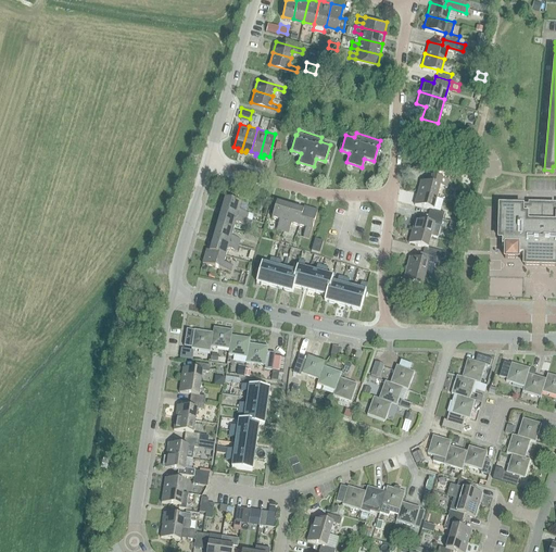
[(420,177),(417,189),(436,195),(439,183),(445,184),(447,177),(431,173),(429,179),(420,177)]
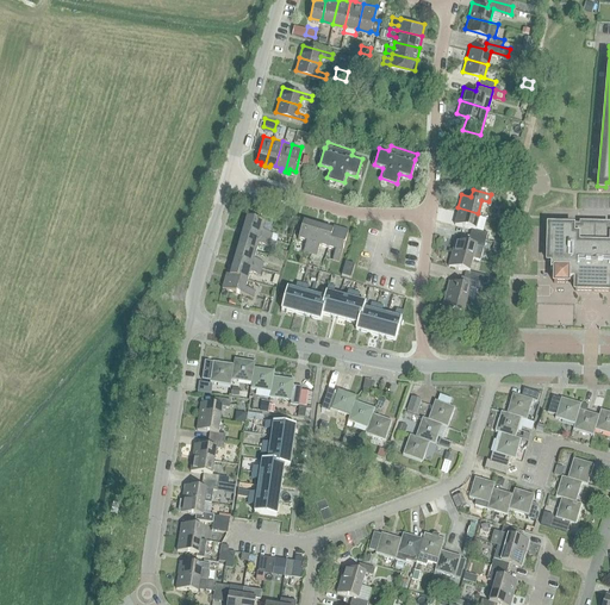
[(474,226),(478,213),(458,207),(455,222),(472,226),(470,232),(485,237),(486,230),(474,226)]
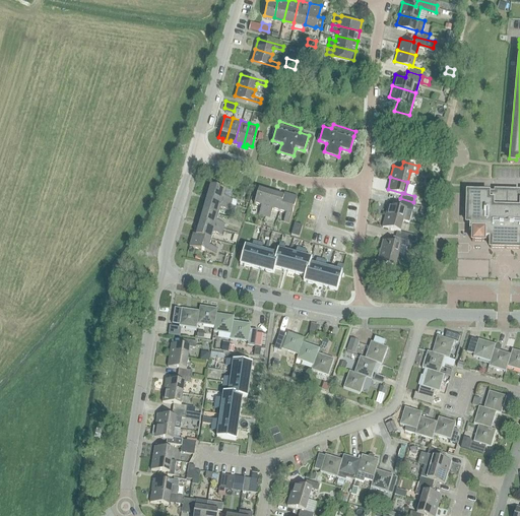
[(210,182),(207,195),(230,201),(232,196),(230,195),(223,193),(225,187),(210,182)]
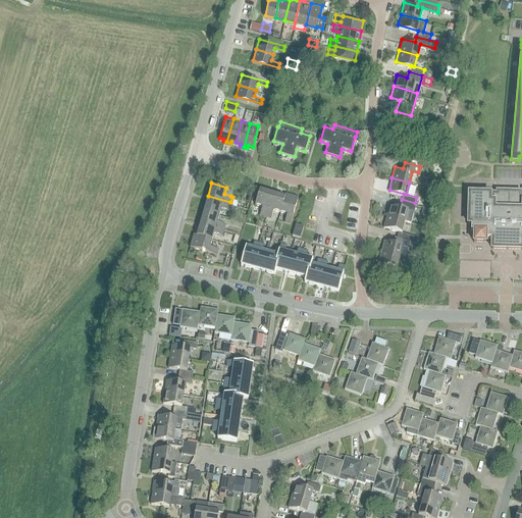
[(260,212),(265,214),(272,191),(260,187),(255,202),(262,204),(260,212)]
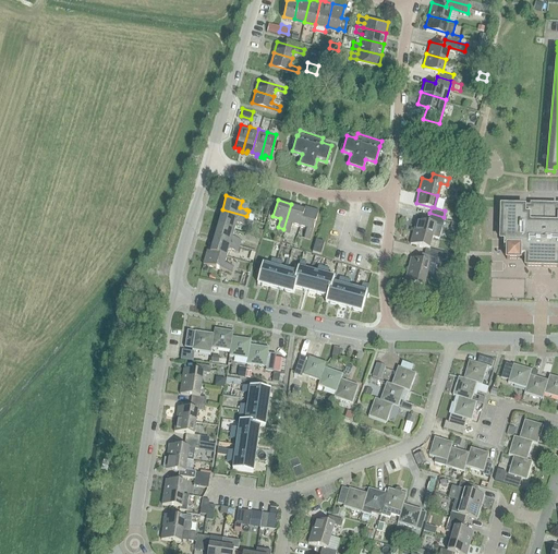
[(557,204),(556,204),(556,202),(531,202),(531,204),(500,203),(500,236),(504,236),(502,243),(507,243),(506,255),(519,255),(519,252),(522,252),(525,252),(525,263),(557,263),(557,255),(557,204)]
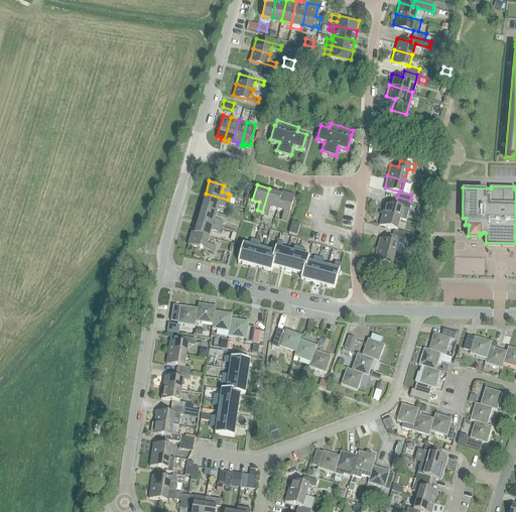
[(270,205),(276,207),(281,192),(269,188),(262,212),(267,213),(270,205)]
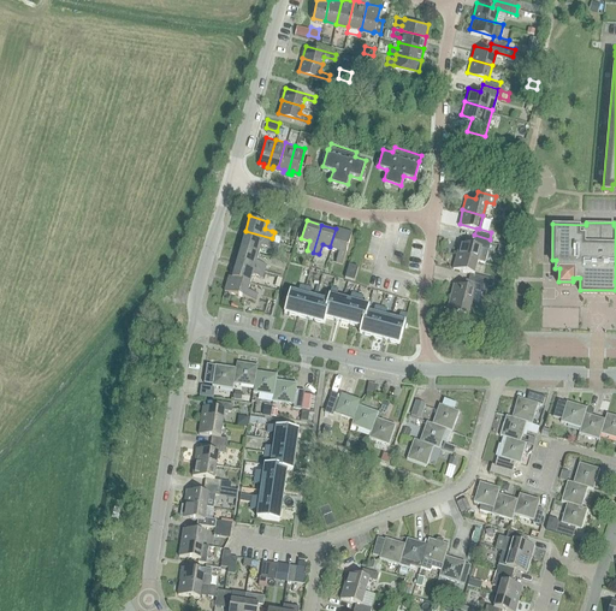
[(337,225),(336,229),(330,247),(338,249),(335,259),(342,261),(351,230),(337,225)]
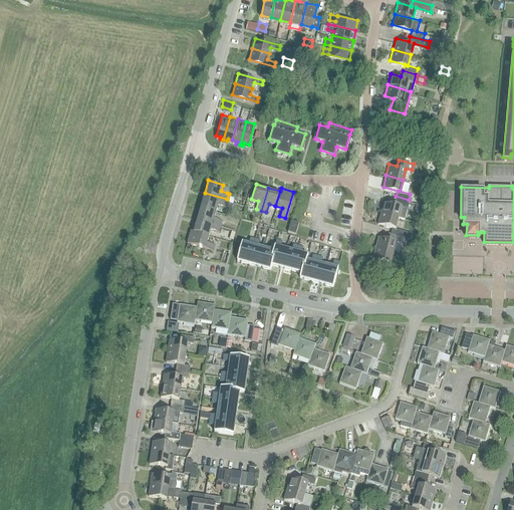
[(226,205),(227,199),(205,193),(201,205),(216,209),(218,202),(226,205)]
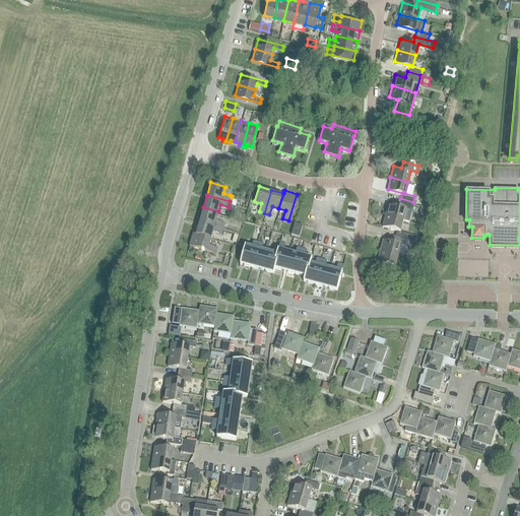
[(388,201),(385,212),(402,217),(409,219),(412,208),(413,202),(400,198),(399,204),(388,201)]
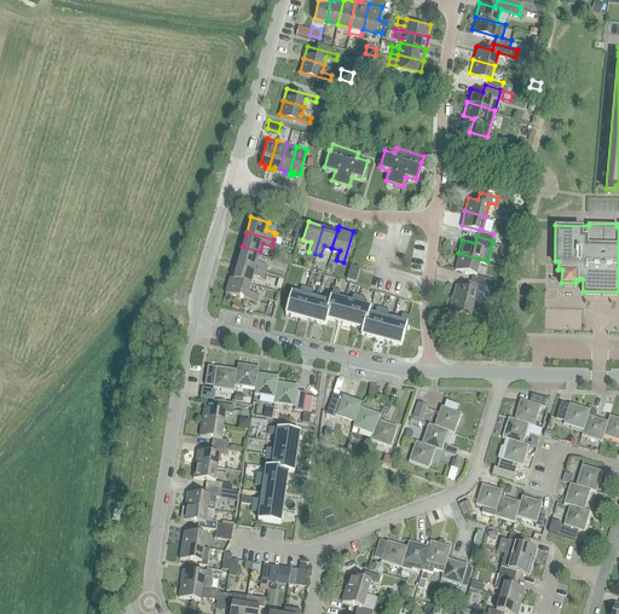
[(258,260),(260,252),(242,247),(237,261),(265,268),(266,262),(258,260)]
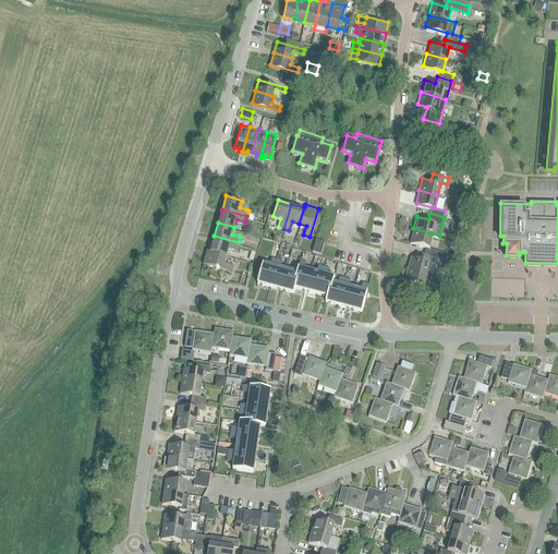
[(425,245),(424,251),(443,256),(446,256),(447,250),(440,249),(428,245),(432,233),(413,228),(410,240),(425,245)]
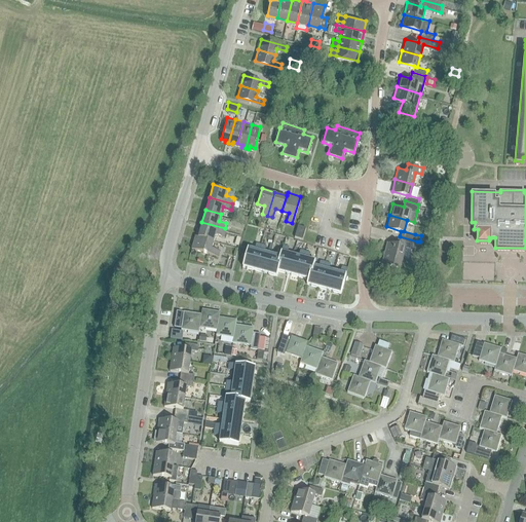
[(223,234),(225,228),(201,222),(198,234),(213,238),(215,231),(223,234)]
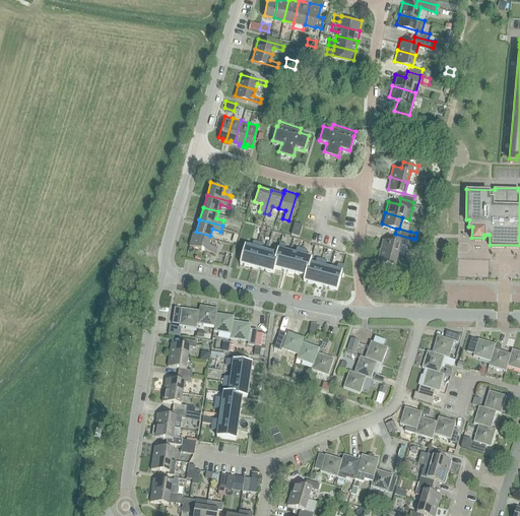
[(295,219),(290,232),(299,234),(302,222),(295,219)]
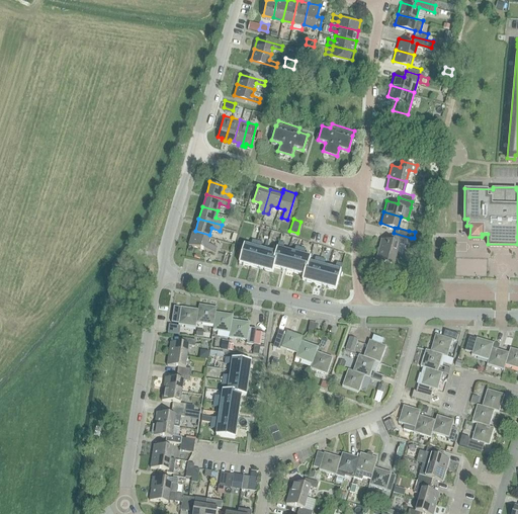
[(207,242),(209,235),(195,231),(195,232),(191,231),(188,242),(214,250),(217,244),(207,242)]
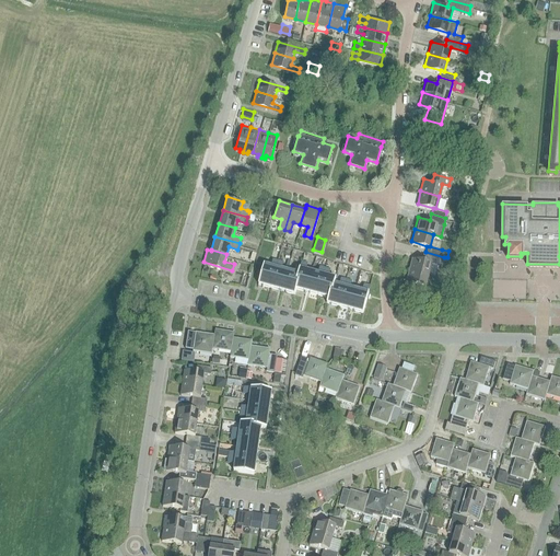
[(443,263),(444,257),(426,252),(423,258),(412,255),(409,267),(428,273),(432,261),(439,263),(439,262),(443,263)]
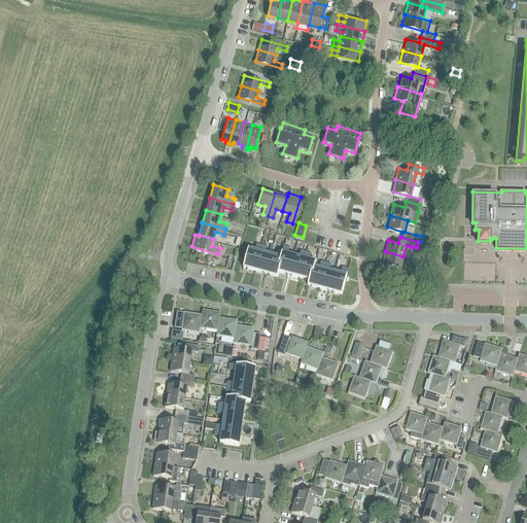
[(255,267),(261,243),(256,241),(255,248),(248,246),(244,264),(255,267)]
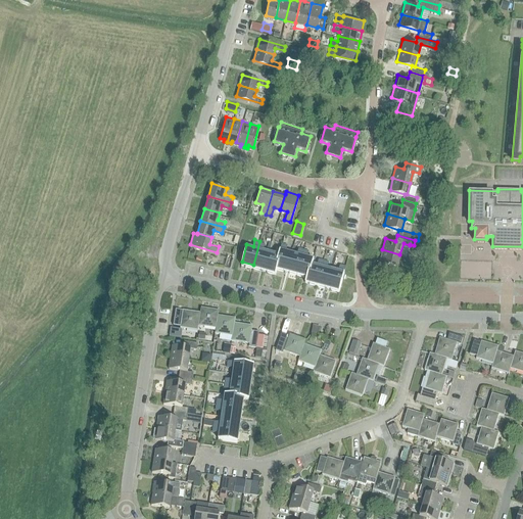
[(265,242),(259,241),(253,265),(264,268),(269,250),(263,249),(265,242)]
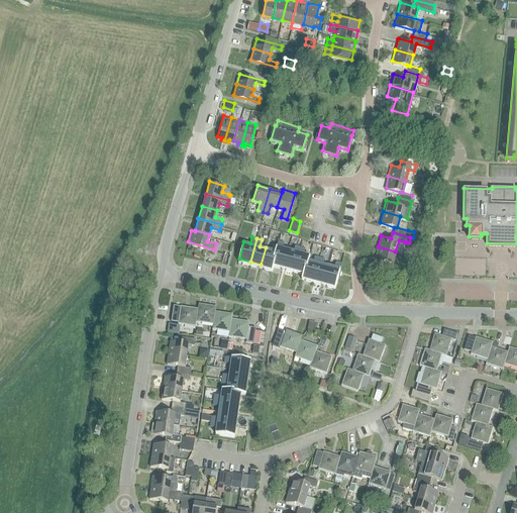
[(284,240),(279,238),(278,243),(272,268),(274,263),(284,266),(288,248),(282,246),(284,240)]
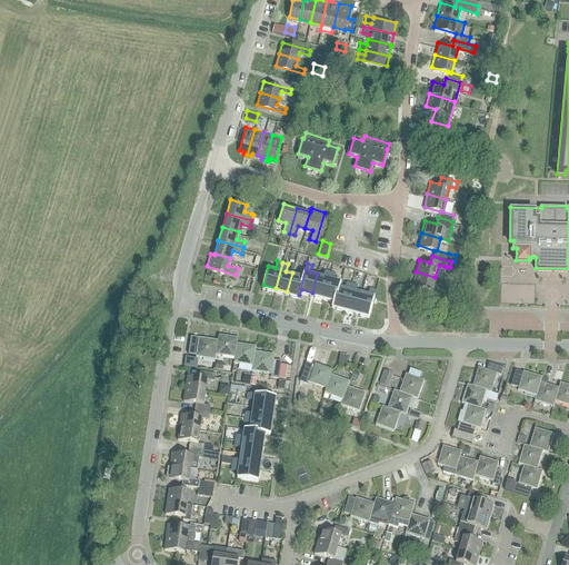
[(299,295),(306,268),(300,267),(299,274),(292,273),(287,291),(299,295)]
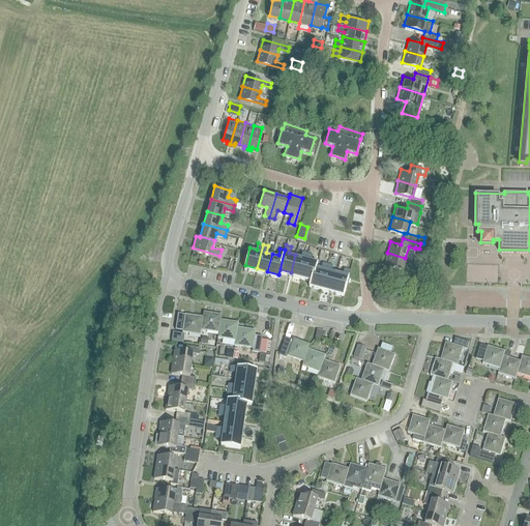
[(301,257),(295,255),(291,272),(301,274),(307,251),(303,250),(301,257)]
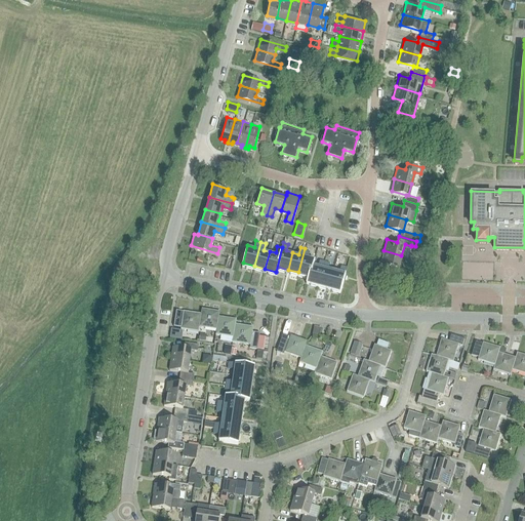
[(305,248),(298,272),(308,275),(312,263),(313,264),(315,258),(308,256),(310,249),(305,248)]
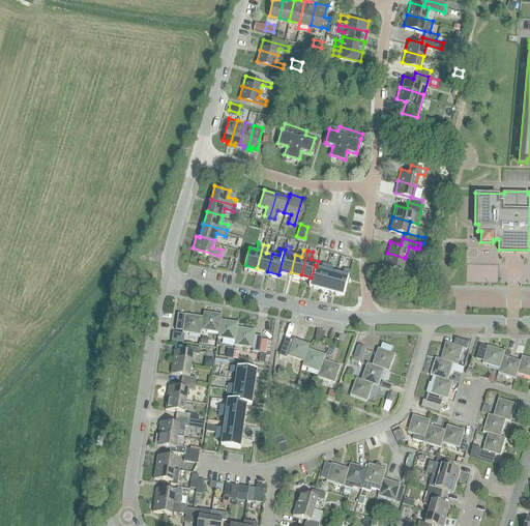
[(405,258),(387,253),(384,265),(393,267),(391,273),(407,278),(408,271),(402,269),(405,258)]
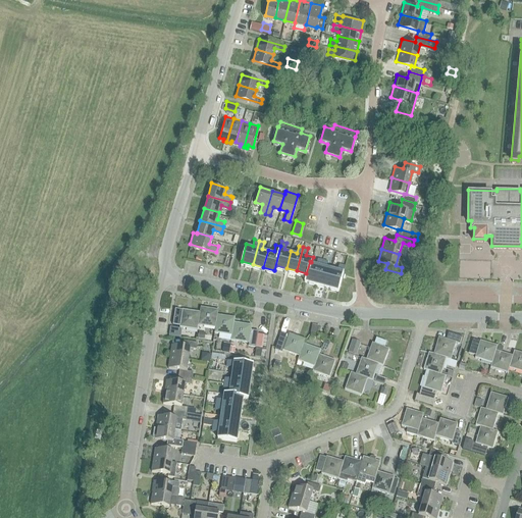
[(316,263),(311,262),(310,261),(306,273),(305,278),(316,281),(322,257),(317,256),(316,263)]
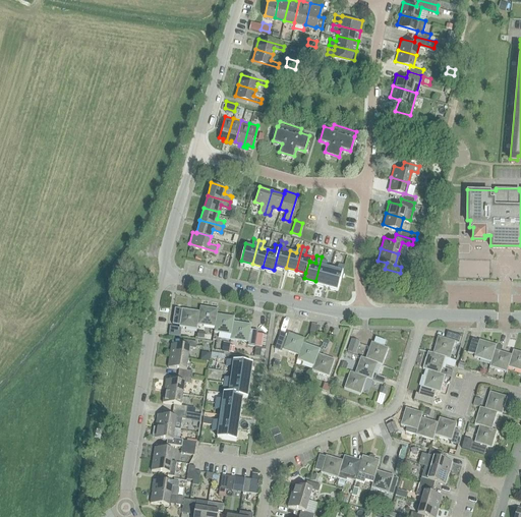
[(322,256),(315,281),(326,283),(331,267),(325,265),(327,257),(322,256)]
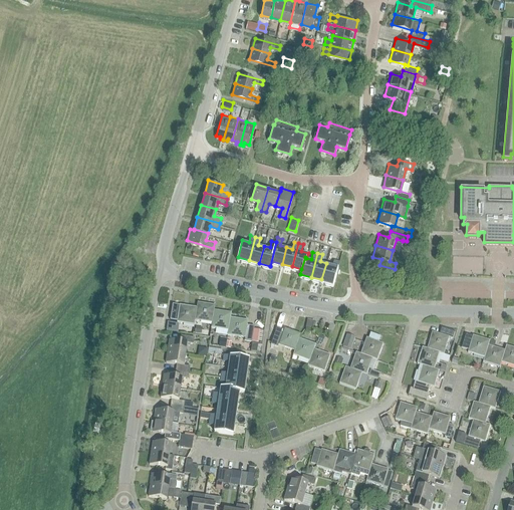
[(332,264),(326,263),(321,279),(333,282),(339,259),(334,257),(332,264)]
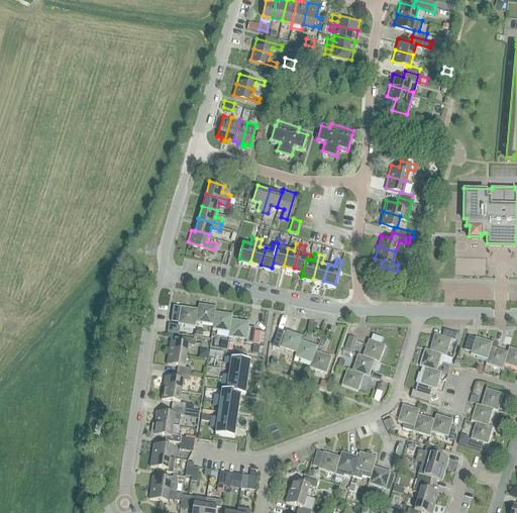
[(196,319),(213,321),(215,309),(216,304),(198,301),(198,306),(196,319)]
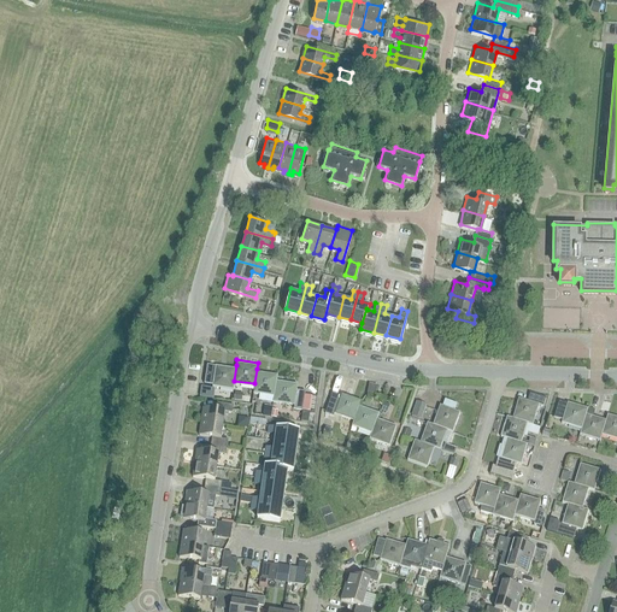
[(233,386),(234,381),(236,365),(216,363),(215,363),(207,362),(204,381),(212,382),(212,383),(233,386)]
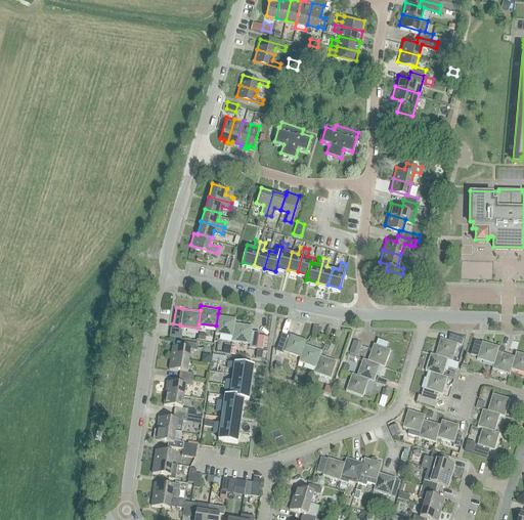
[(215,331),(232,334),(234,320),(235,315),(218,313),(216,326),(215,331)]
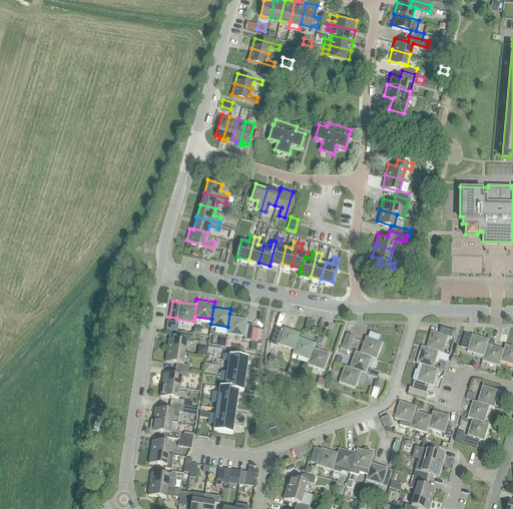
[(246,317),(229,314),(227,327),(226,331),(243,334),(243,337),(250,338),(253,323),(246,322),(246,317)]
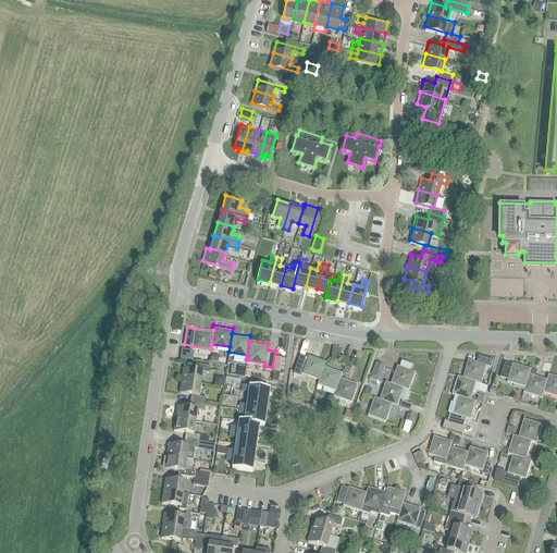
[(301,370),(320,377),(324,364),(325,358),(308,353),(308,354),(299,352),(293,370),(300,372),(301,370)]
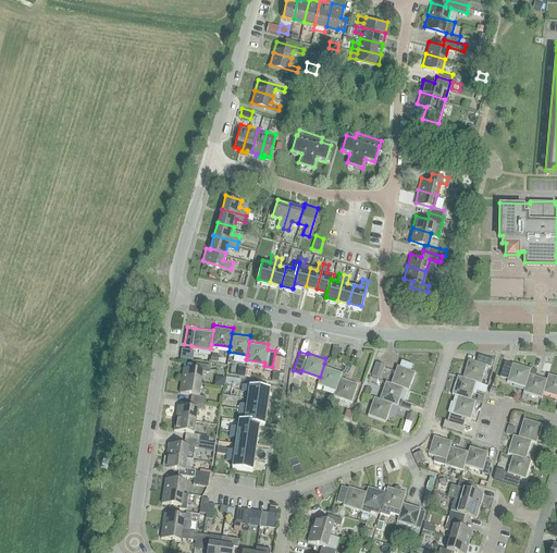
[(468,356),(462,373),(462,375),(475,379),(481,380),(486,363),(491,364),(493,356),(478,352),(475,358),(468,356)]
